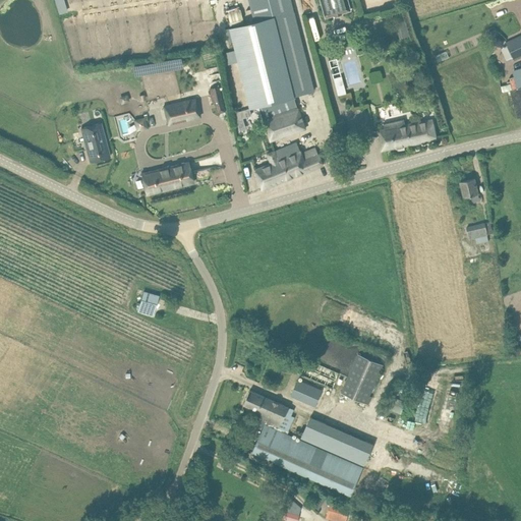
[(248,0),(254,21),(226,29),(229,42),(233,41),(250,108),(258,106),(264,121),(297,109),(294,97),(296,97),(296,96),(314,91),(291,0),(248,0)]
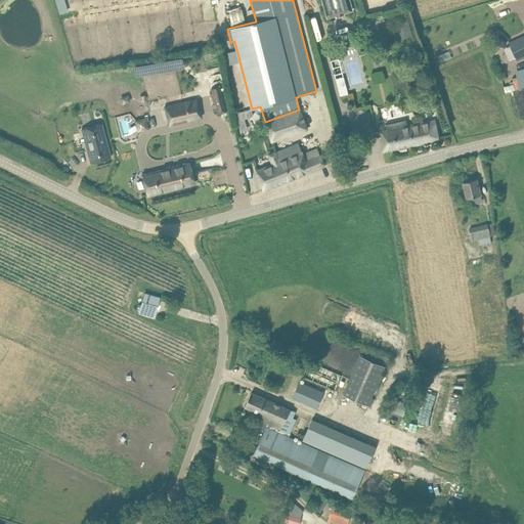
[(321,0),(328,18),(354,11),(350,0),(321,0)]
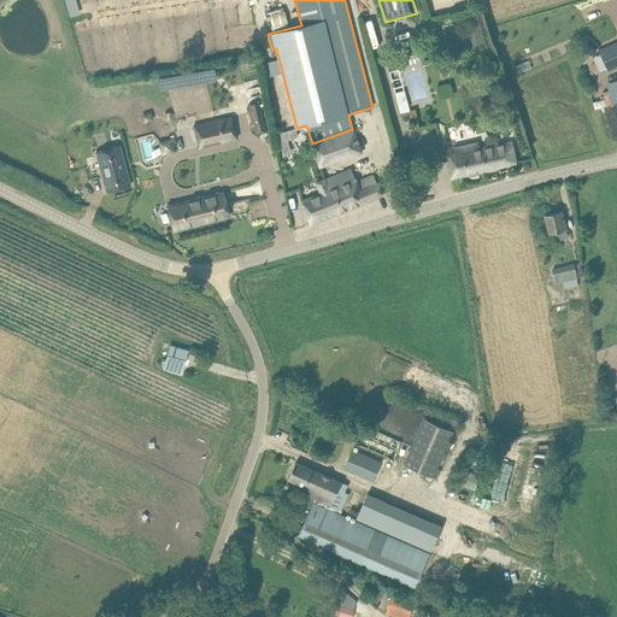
[(616,42),(600,51),(609,70),(616,66),(616,42)]
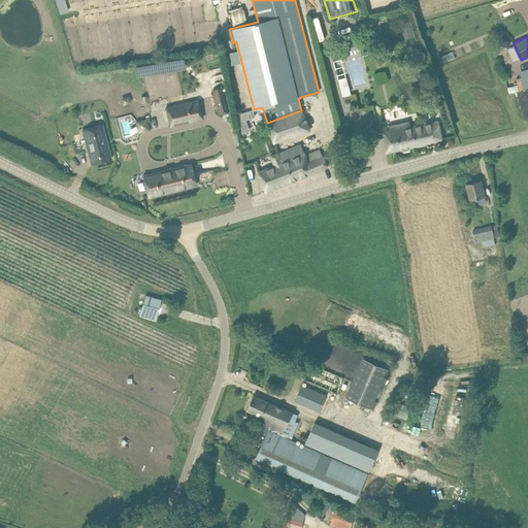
[(524,90),(517,92),(525,120),(527,118),(527,69),(519,71),(524,90)]
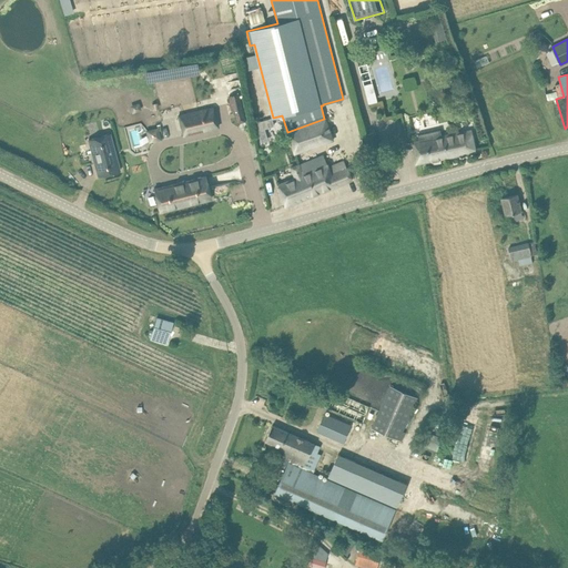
[(367,103),(378,101),(374,80),(364,82),(367,103)]
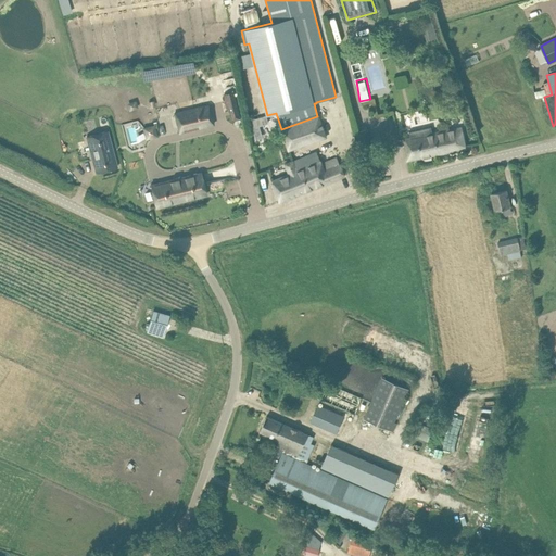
[(228,110),(231,121),(240,118),(232,91),(223,93),(227,110),(228,110)]
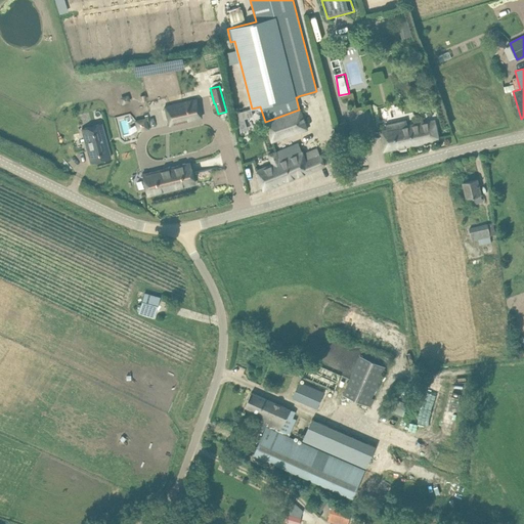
[(197,99),(164,106),(169,125),(201,118),(197,99)]
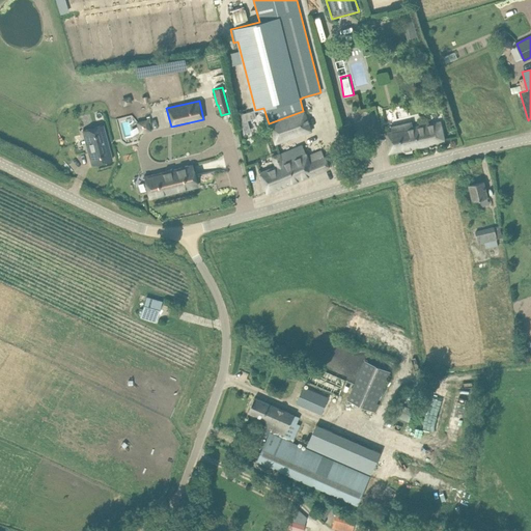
[(269,123),(276,143),(311,131),(304,111),(303,111),(269,123)]
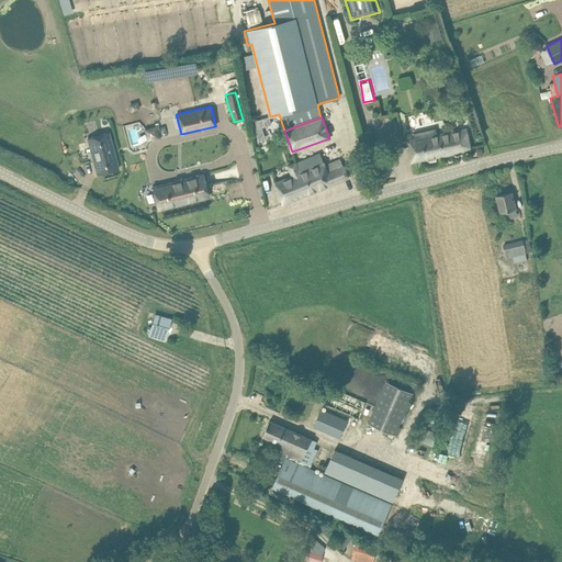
[(158,124),(144,128),(148,142),(161,137),(158,124)]
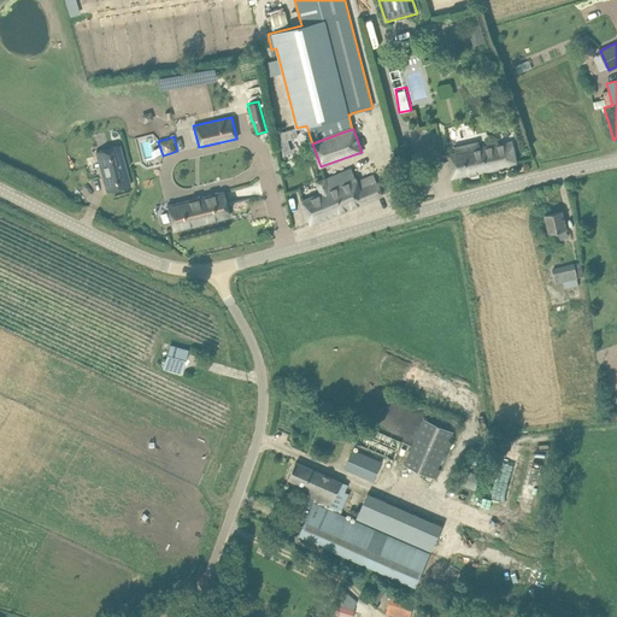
[(454,153),(447,154),(450,166),(452,177),(517,165),(512,141),(504,142),(480,148),(472,150),(471,141),(452,145),(454,153)]
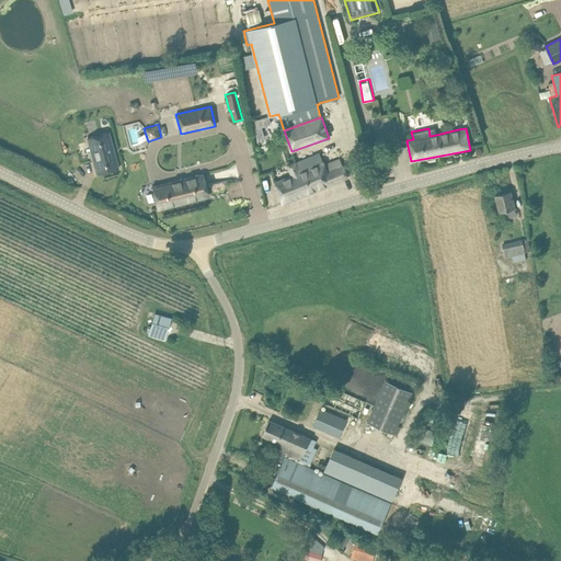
[(357,134),(358,138),(362,149),(375,145),(370,129),(357,134)]
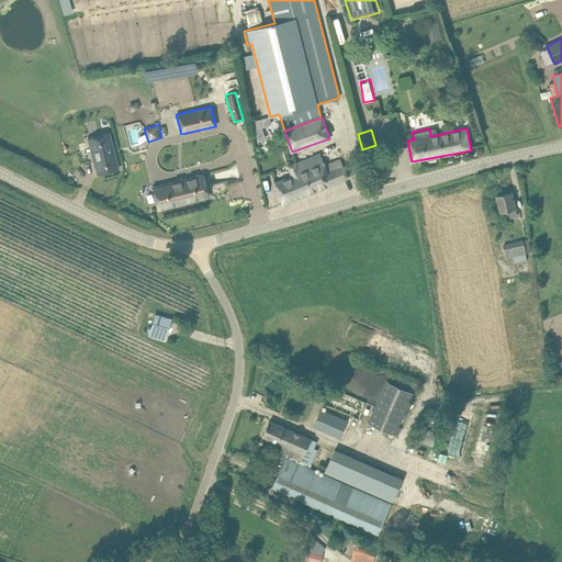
[(109,133),(88,138),(98,175),(119,169),(109,133)]
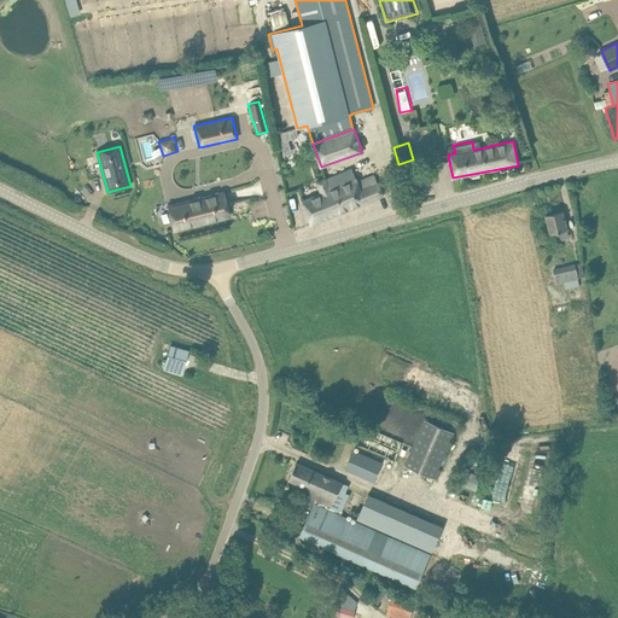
[(402,168),(404,176),(417,173),(414,164),(402,168)]
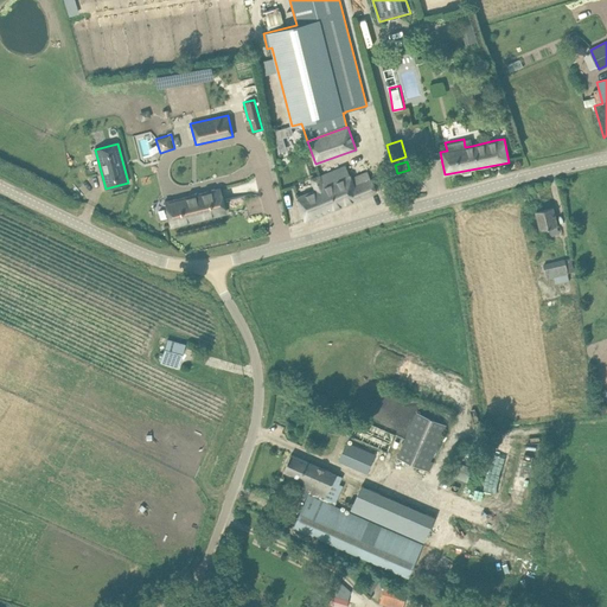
[(371,180),(368,171),(350,178),(350,177),(324,186),(319,176),(311,179),(315,190),(298,198),(302,210),(306,221),(342,206),(376,192),(371,180)]
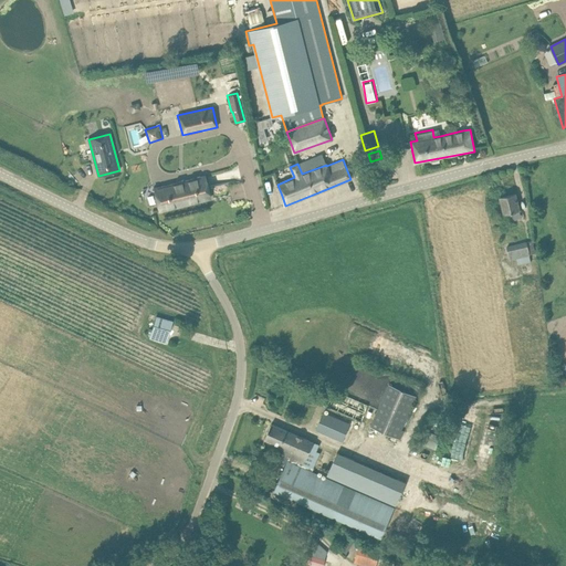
[(159,212),(210,199),(205,176),(153,188),(159,212)]
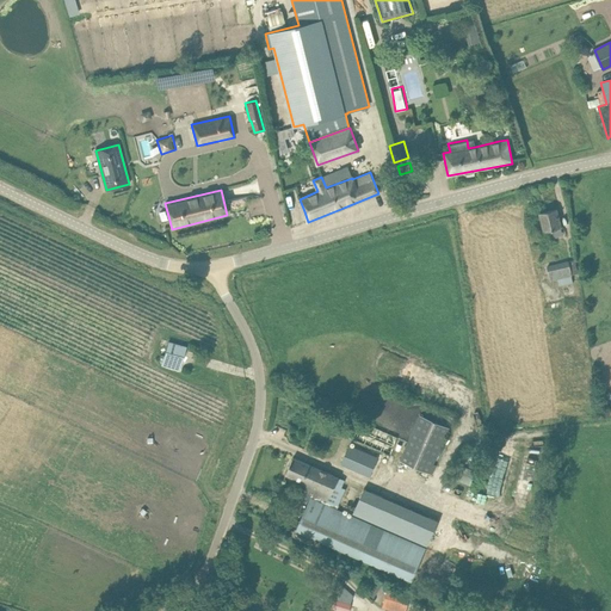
[(539,213),(543,224),(547,241),(554,240),(551,229),(561,227),(560,221),(556,209),(539,213)]
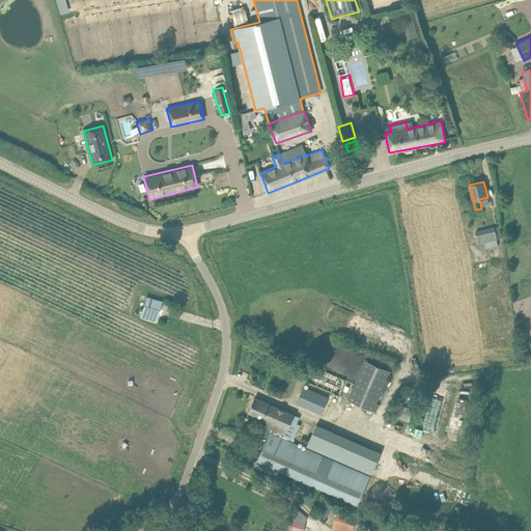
[(498,246),(494,227),(476,231),(479,244),(484,243),(486,248),(498,246)]
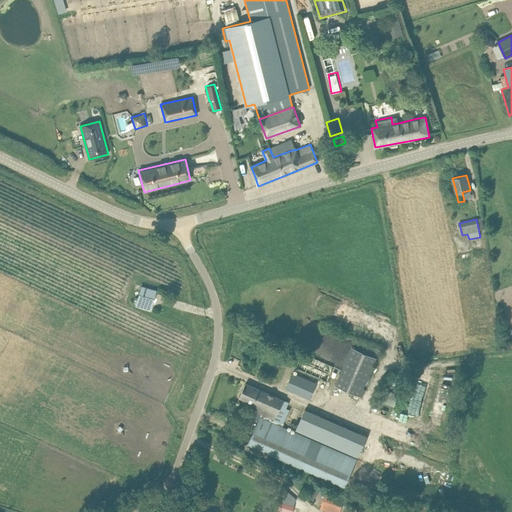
[(137,302),(151,306),(156,290),(141,286),(137,302)]
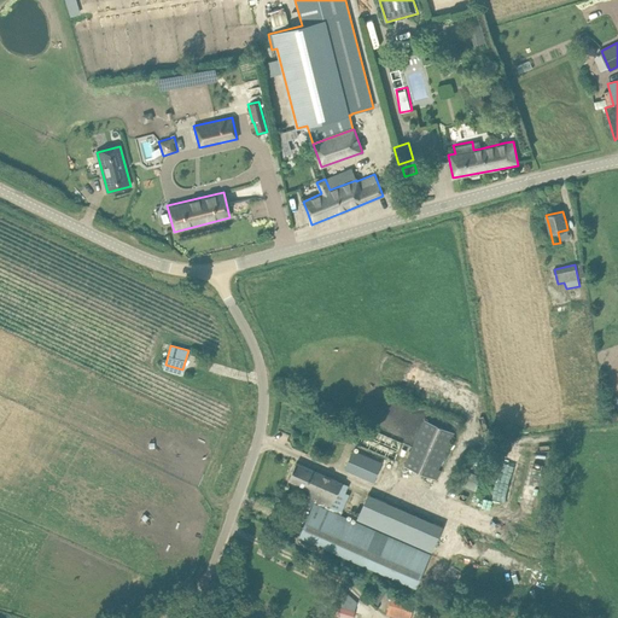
[(439,468),(455,432),(425,419),(403,466),(437,481),(442,470),(439,468)]
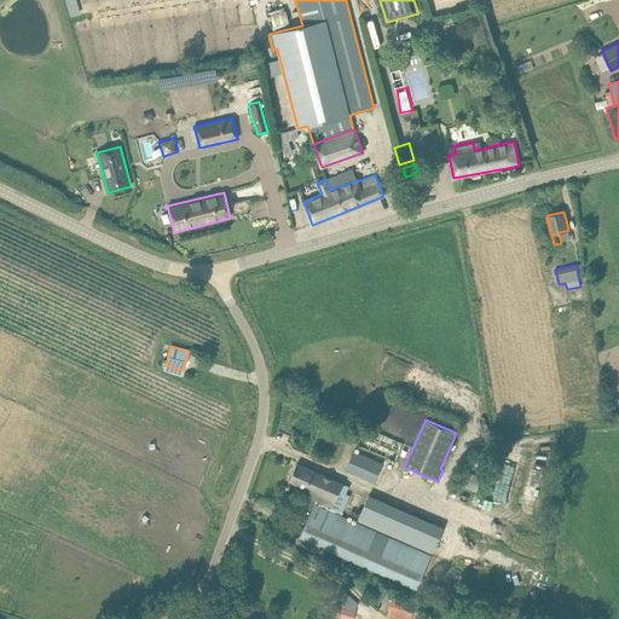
[(351,443),(395,461),(403,443),(359,424),(351,443)]
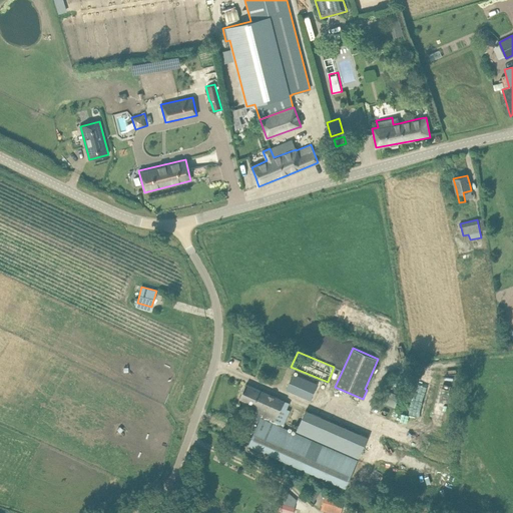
[(287,390),(310,400),(317,384),(294,374),(287,390)]
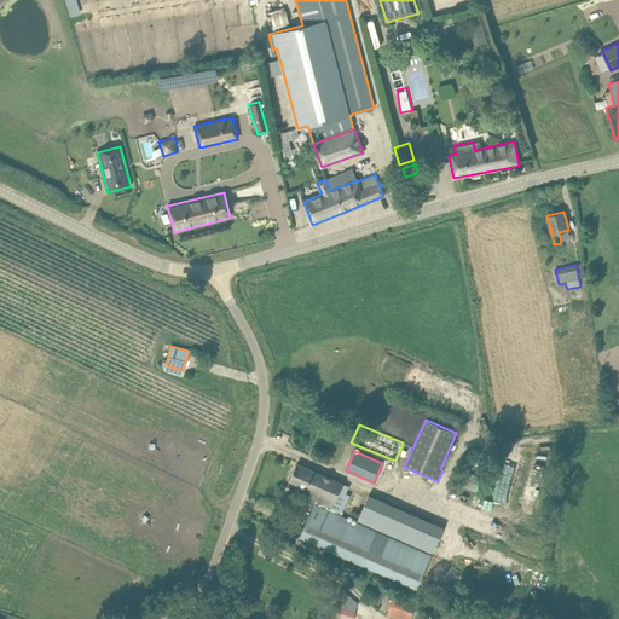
[(300,537),(418,588),(432,556),(341,516),(350,496),(346,493),(350,486),(298,463),(290,480),(307,487),(304,496),(301,502),(313,507),(300,537)]
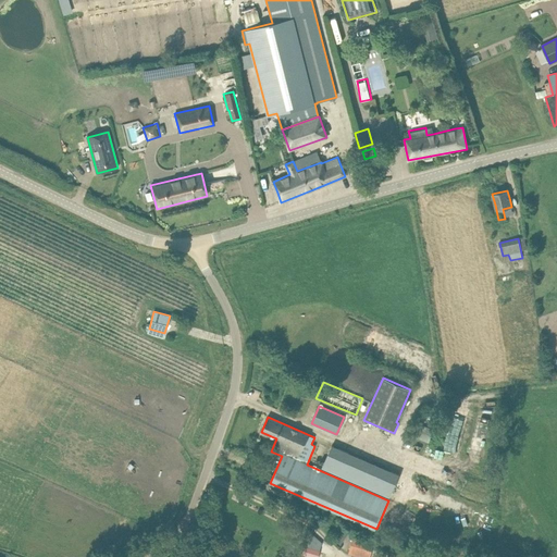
[(434,429),(419,423),(413,436),(429,443),(434,429)]
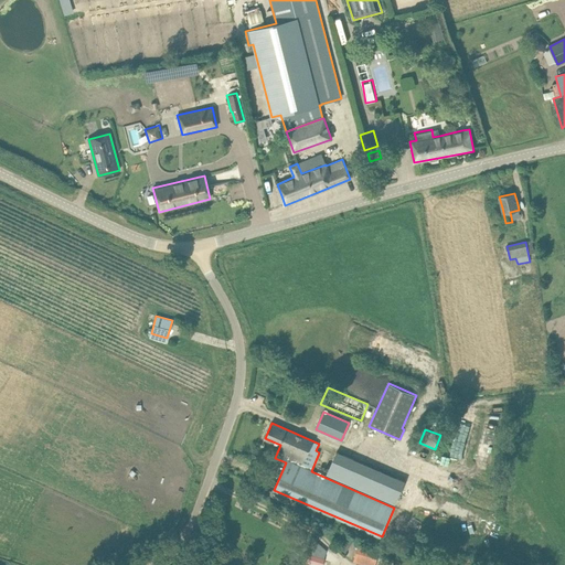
[(327,475),(396,504),(405,482),(337,452),(327,475)]
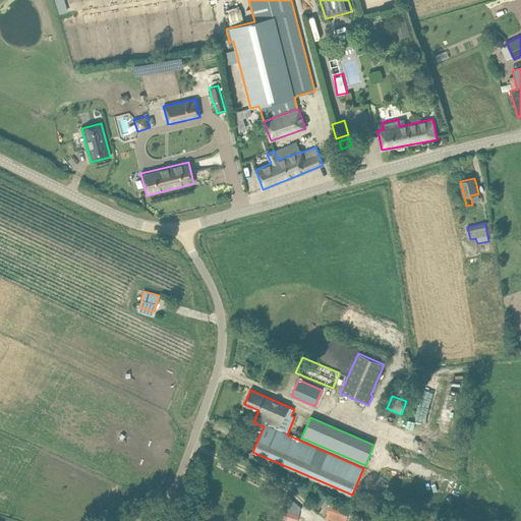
[(326,518),(337,520),(346,520),(351,506),(331,500),(326,518)]
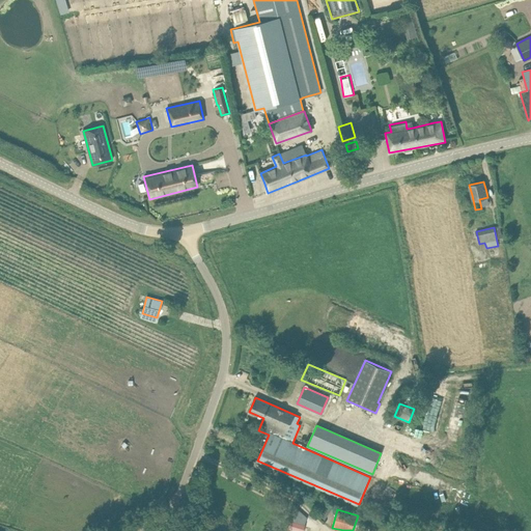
[(298,512),(297,521),(308,523),(309,514),(298,512)]
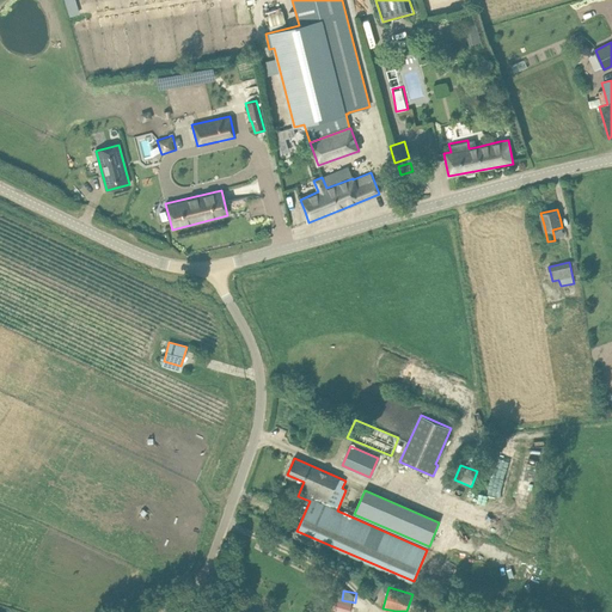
[(348,611),(352,605),(336,599),(332,610),(341,611),(348,611)]
